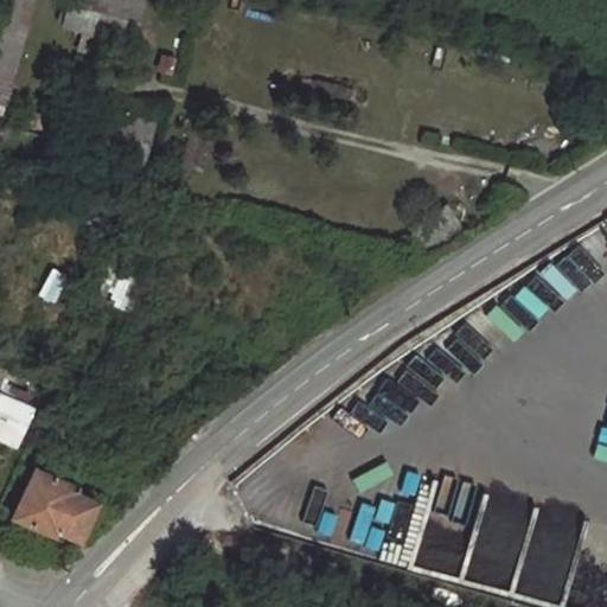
[(135,44),(147,2),(139,0),(71,0),(65,25),(135,44)]
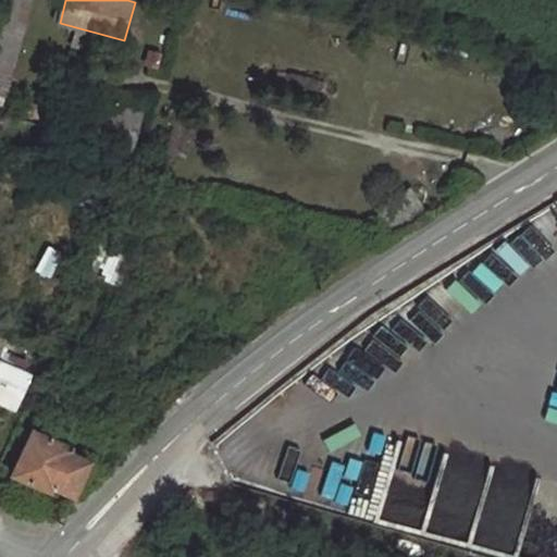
[(132,147),(143,112),(93,97),(82,132),(132,147)]
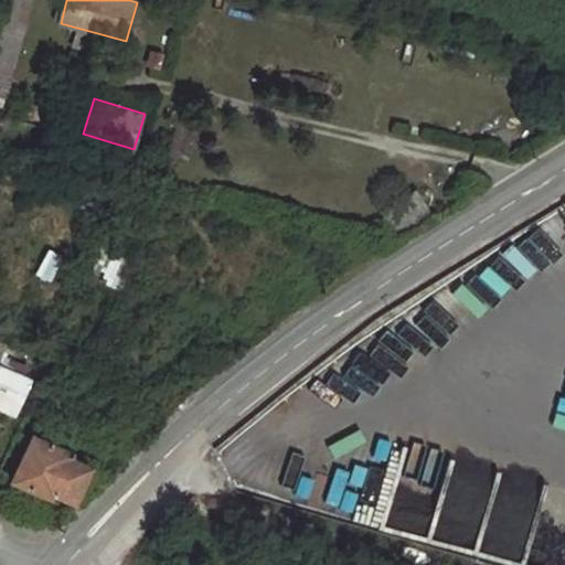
[(82,279),(121,297),(135,266),(94,247),(82,279)]
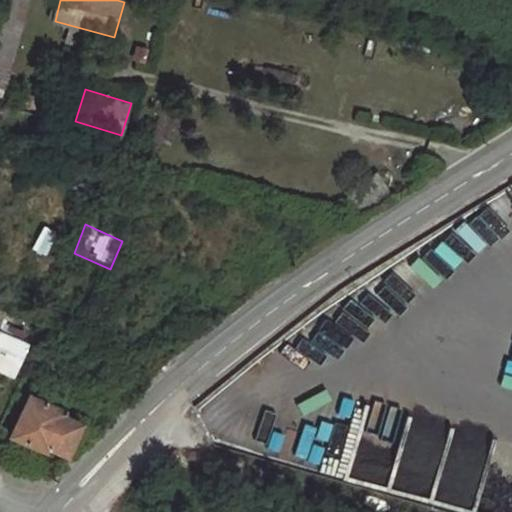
[(31,250),(46,257),(57,232),(42,225),(31,250)]
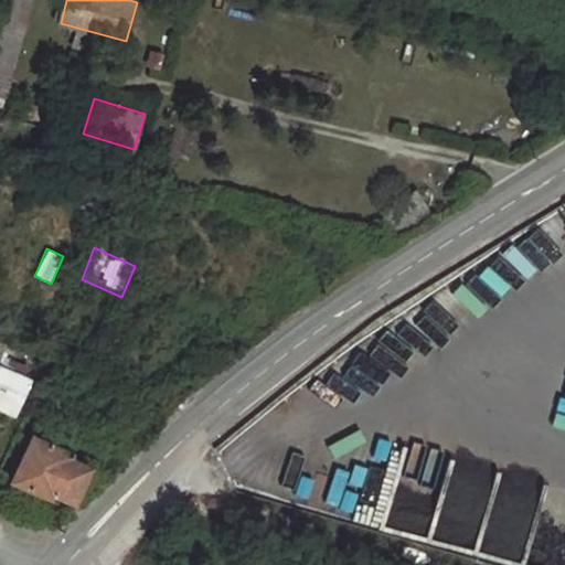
[(0,407),(20,416),(34,382),(0,368),(0,407)]
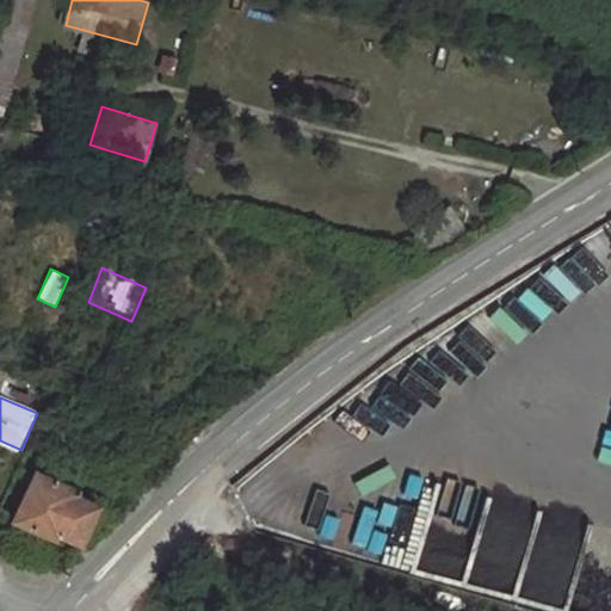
[(568,610),(610,610),(610,454),(610,455),(568,610)]
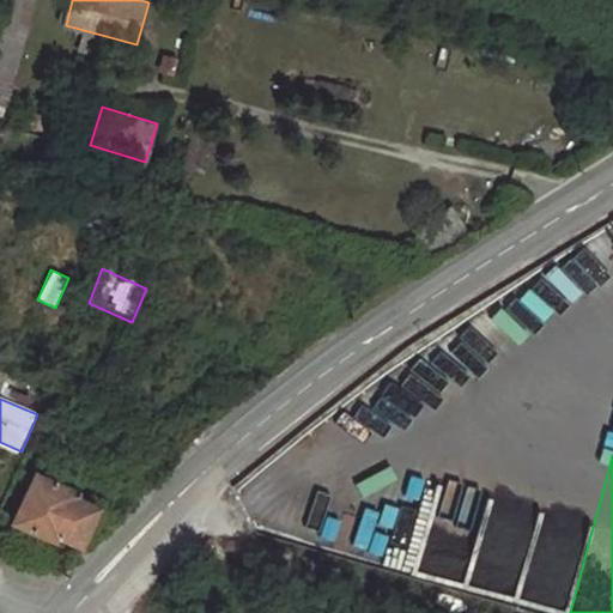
[(74,492),(31,475),(12,525),(55,541),(58,534),(85,544),(98,510),(72,499),(74,492)]
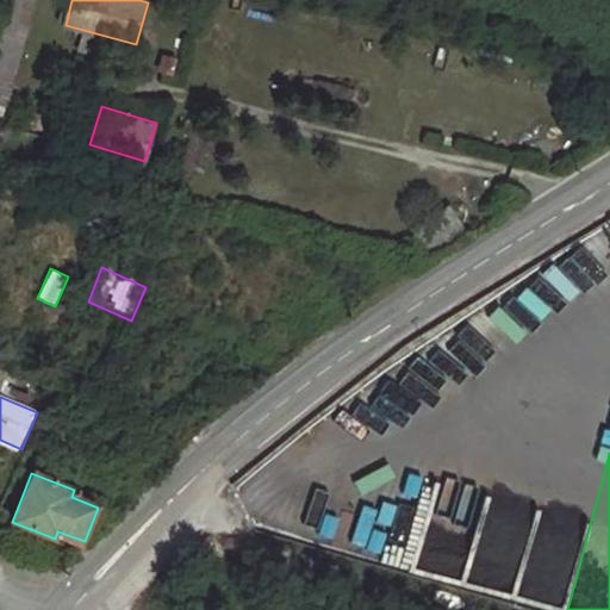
[(381,521),(354,512),(340,560),(387,571),(397,542),(379,537),(381,521)]
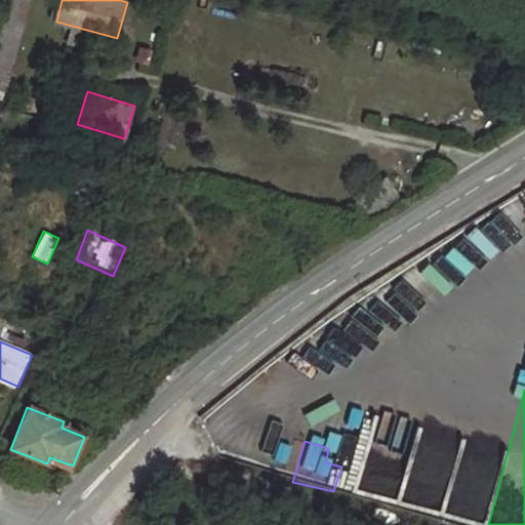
[(404,509),(414,514),(427,486),(416,481),(404,509)]
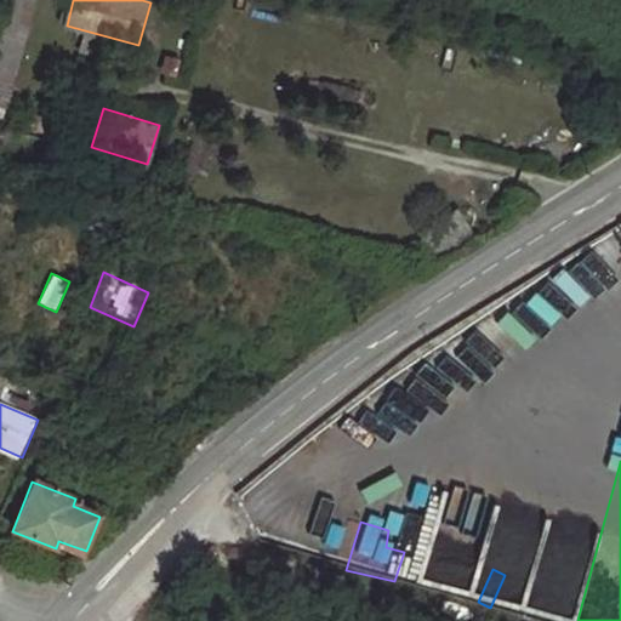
[(537,620),(569,620),(579,588),(546,580),(534,620),(537,620)]
